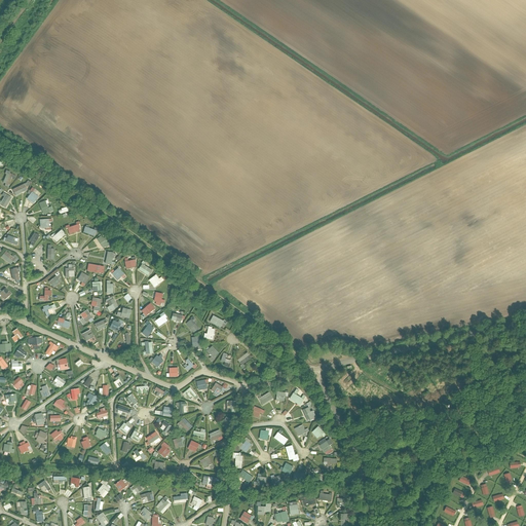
[(13,173),(6,170),(1,184),(8,186),(13,173)]
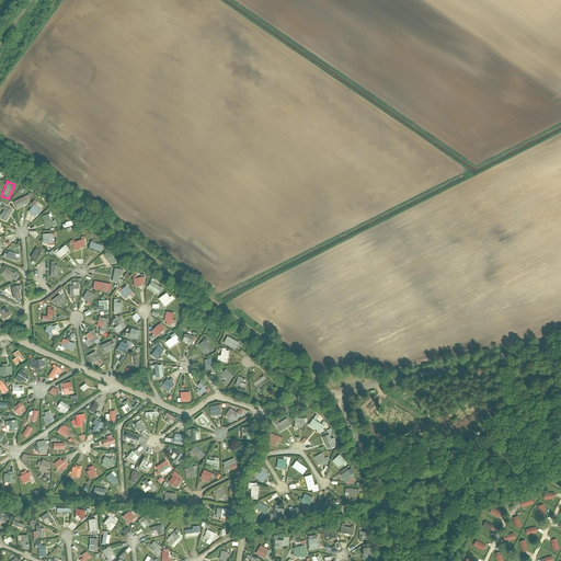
[(26,196),(13,202),(18,209),(30,203),(26,196)]
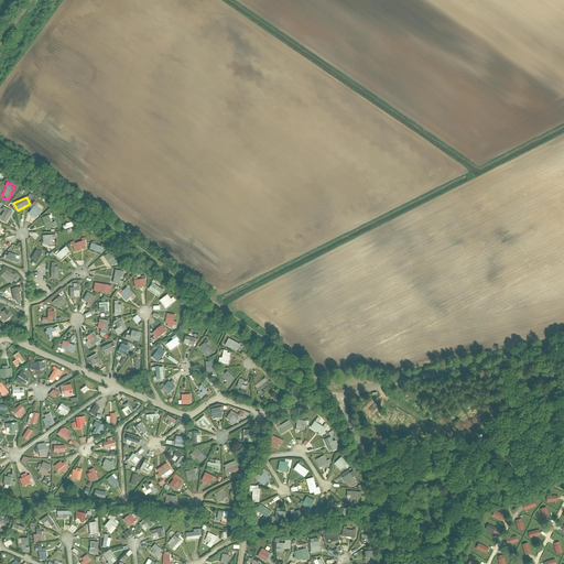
[(36,218),(45,207),(38,201),(29,213),(36,218)]
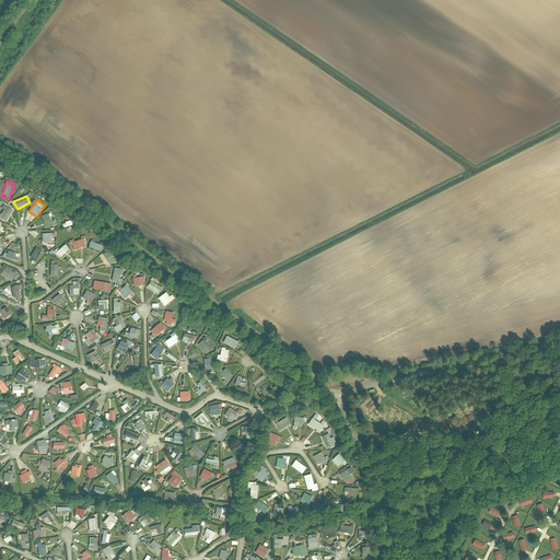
[(0,217),(8,221),(13,210),(4,206),(3,208),(4,209),(2,213),(0,212),(0,217)]
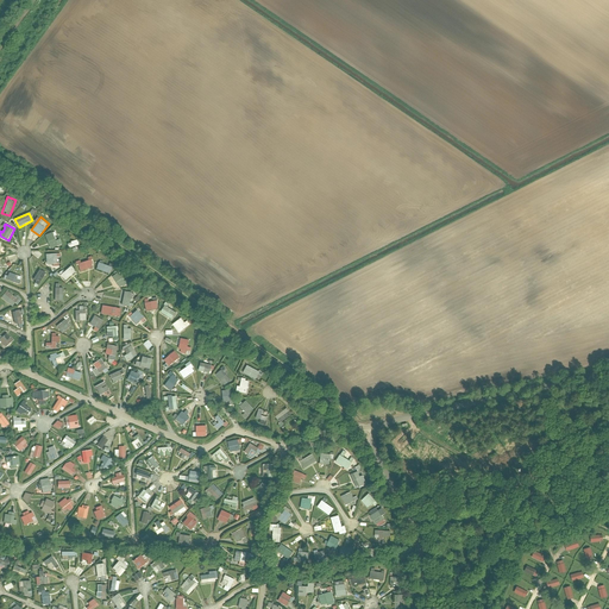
[(55,232),(45,236),(50,249),(60,245),(55,232)]
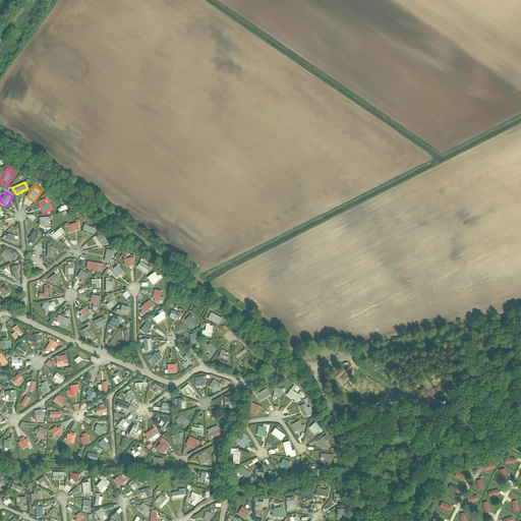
[(53,227),(52,216),(39,216),(39,227),(53,227)]
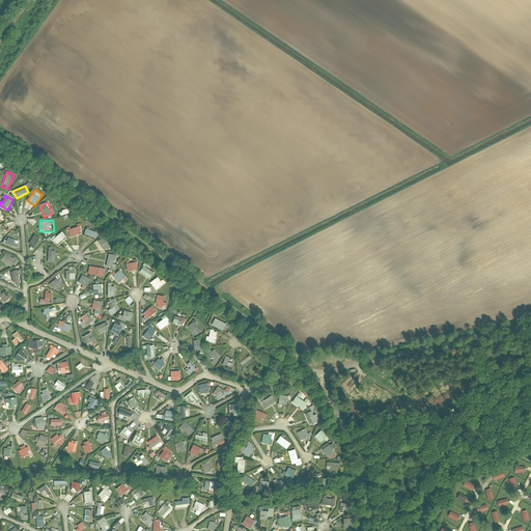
[(78,223),(66,228),(71,236),(82,232),(78,223)]
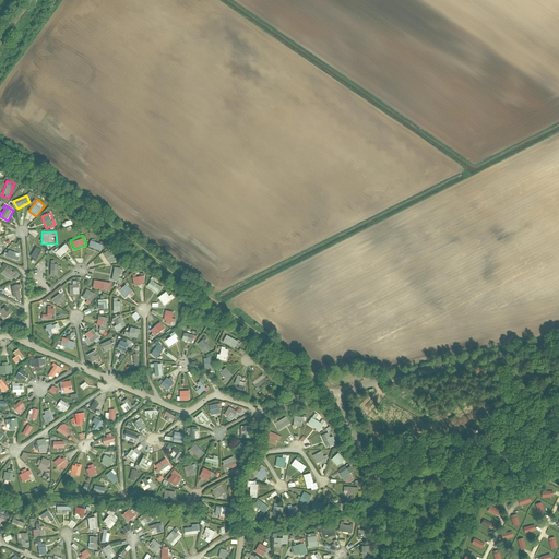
[(100,251),(103,245),(92,241),(90,248),(100,251)]
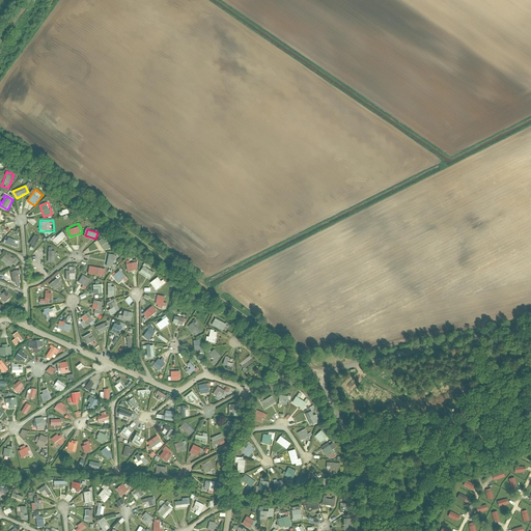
[(57,245),(66,236),(61,230),(52,239),(57,245)]
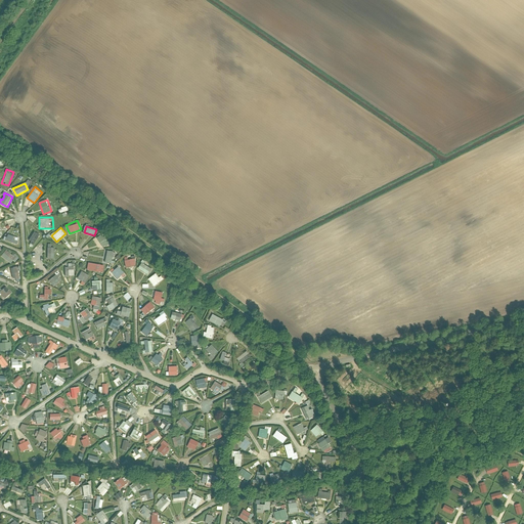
[(33,247),(40,234),(35,231),(30,239),(32,241),(30,245),(33,247)]
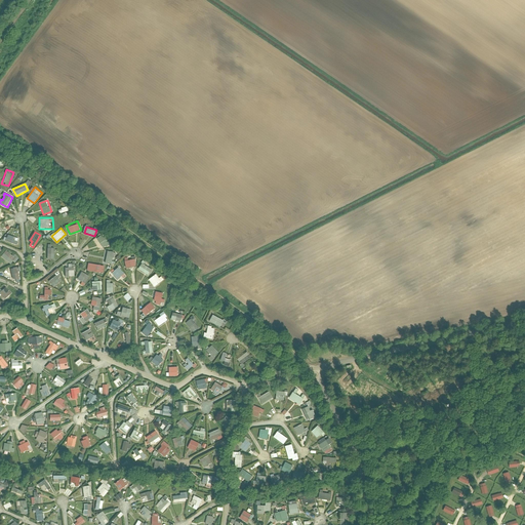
[(15,245),(18,238),(9,234),(7,238),(5,237),(4,240),(15,245)]
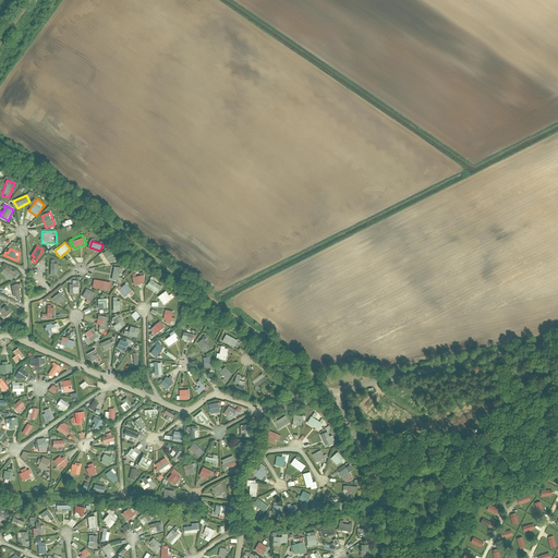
[(117,257),(109,249),(104,253),(111,263),(117,257)]
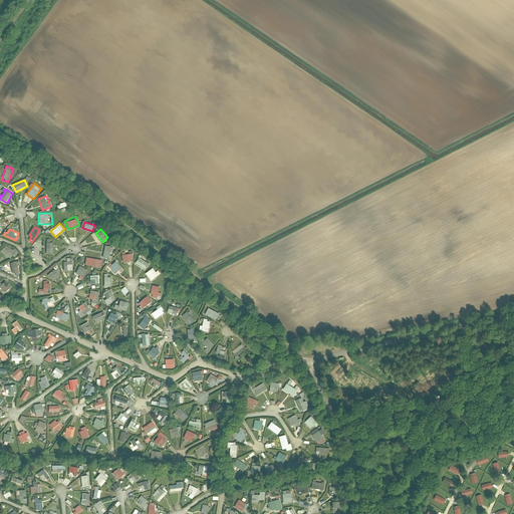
[(109,259),(111,246),(102,244),(100,257),(109,259)]
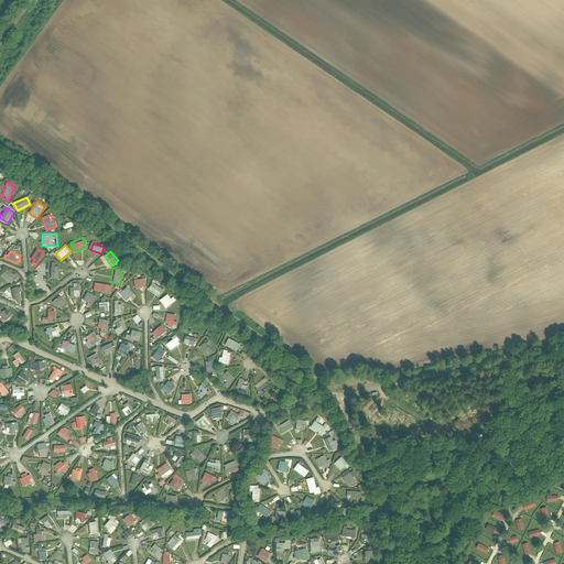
[(17,279),(7,269),(1,275),(11,284),(17,279)]
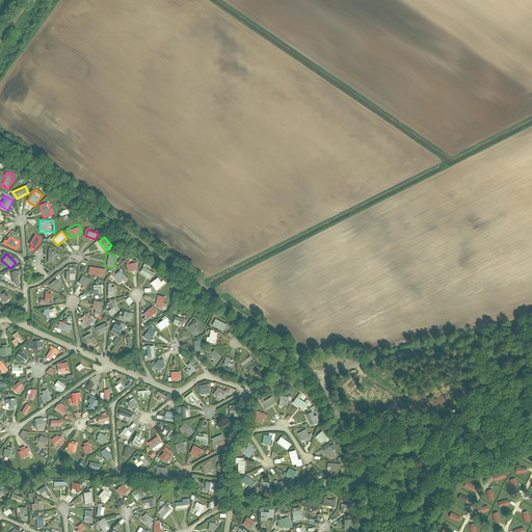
[(130,261),(126,262),(128,272),(139,269),(137,259),(133,260),(134,263),(131,264),(130,261)]
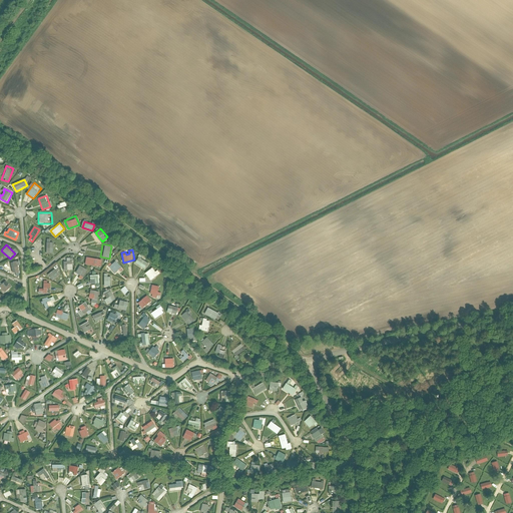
[(68,262),(63,262),(64,271),(68,271),(68,266),(74,266),(74,258),(68,259),(68,262)]
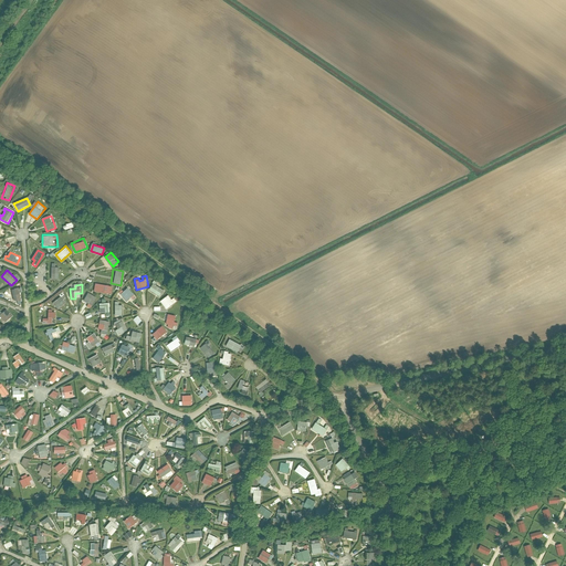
[(160,297),(165,291),(155,284),(150,291),(160,297)]
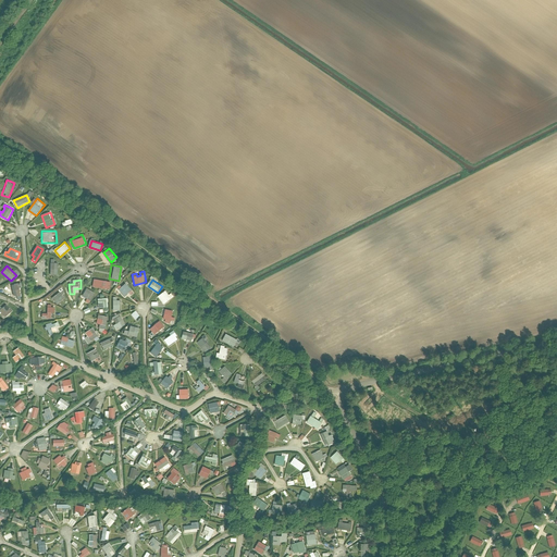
[(109,289),(110,282),(100,281),(99,284),(96,283),(95,288),(109,289)]
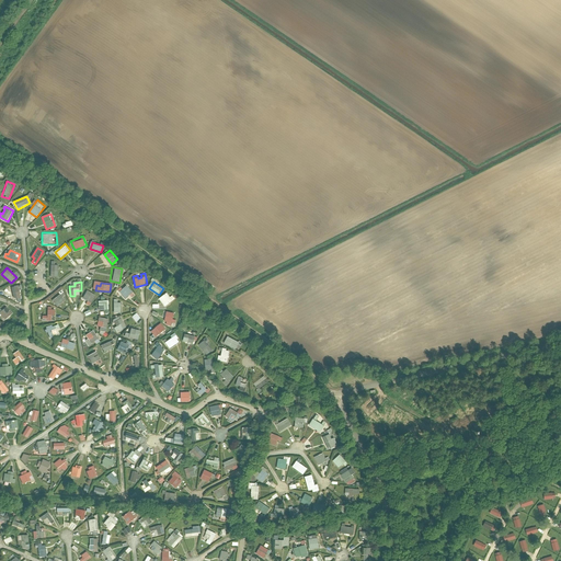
[(21,297),(19,286),(12,287),(14,299),(21,297)]
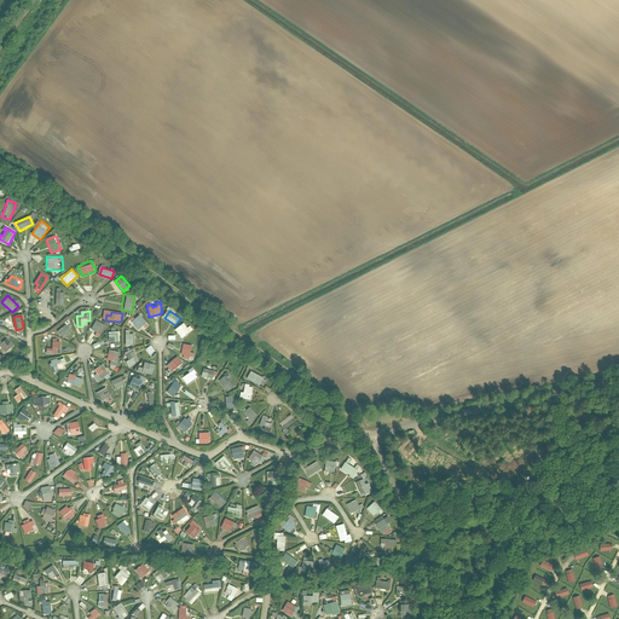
[(134,317),(131,320),(138,329),(143,325),(145,329),(149,325),(140,316),(136,319),(134,317)]
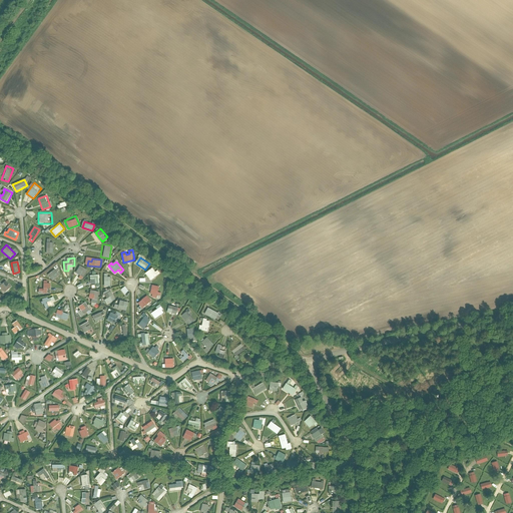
[(82,280),(88,271),(80,266),(75,275),(82,280)]
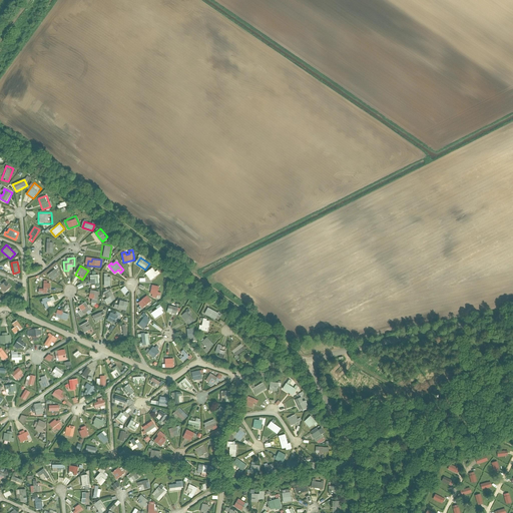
[(57,267),(48,275),(52,280),(59,274),(57,272),(60,270),(57,267)]
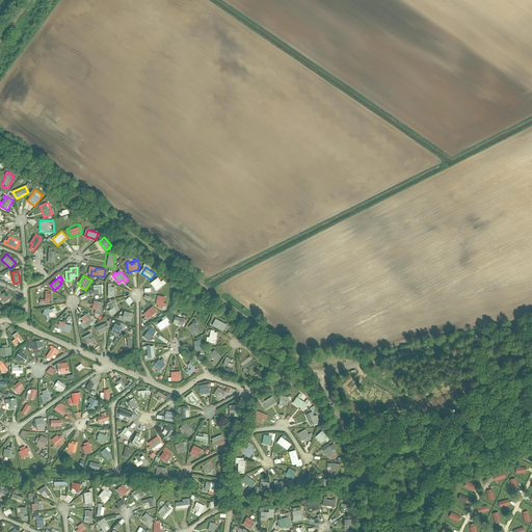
[(158,277),(151,283),(157,291),(166,284),(164,280),(162,282),(158,277)]
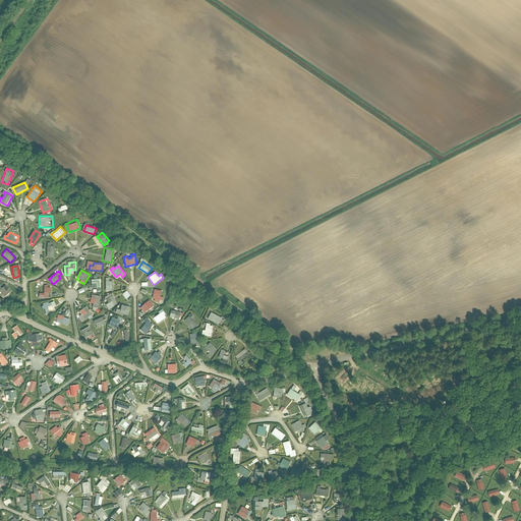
[(103,291),(102,276),(91,277),(92,292),(103,291)]
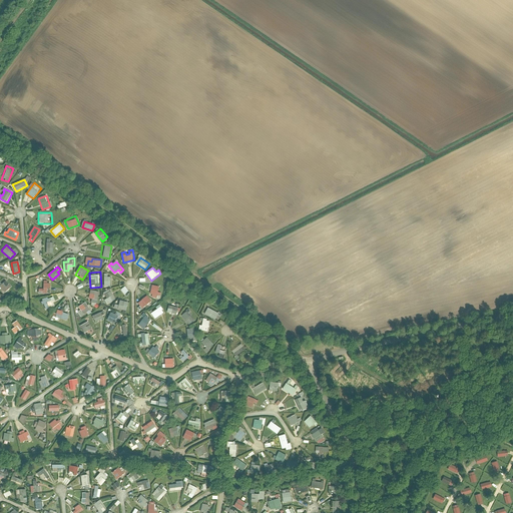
[(108,274),(104,274),(104,286),(112,286),(112,277),(108,277),(108,274)]
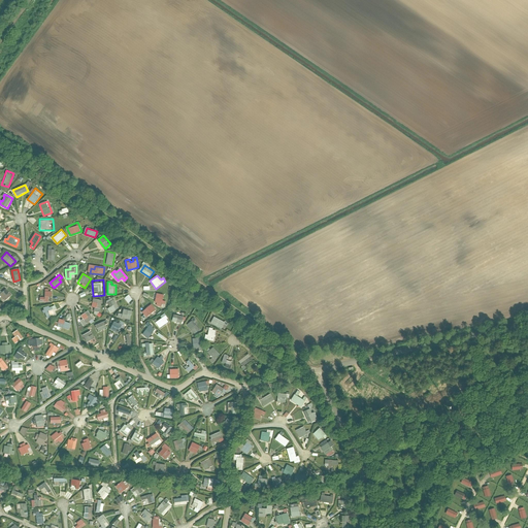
[(4,286),(0,288),(0,298),(2,300),(3,299),(4,300),(11,294),(4,286)]
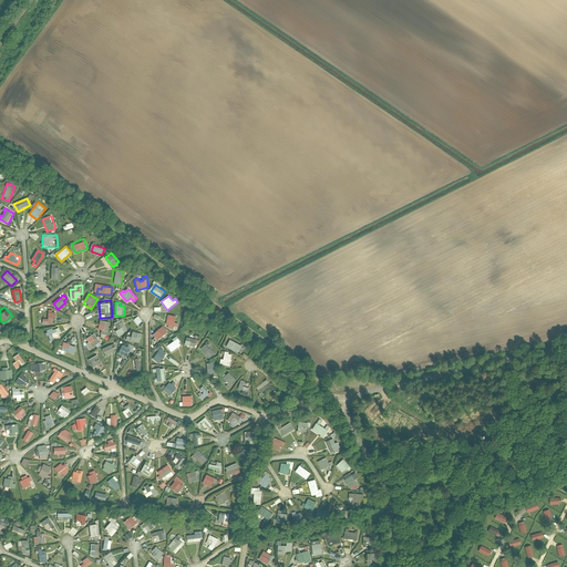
[(52,309),(48,309),(48,318),(43,318),(43,325),(53,323),(53,318),(57,318),(55,312),(53,312),(52,309)]
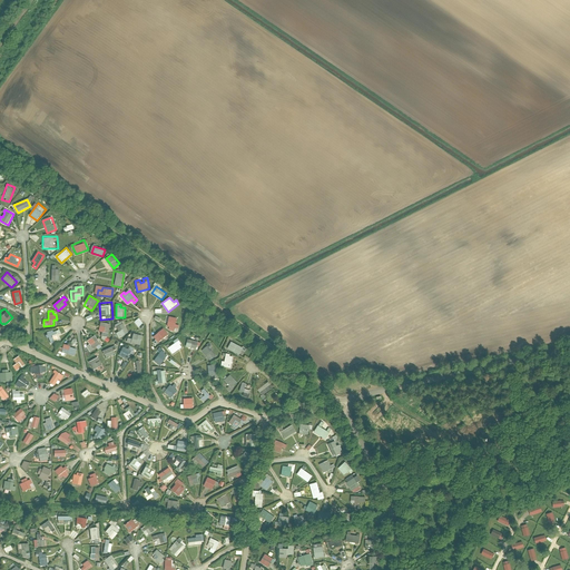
[(182,317),(168,316),(167,326),(172,327),(172,330),(180,331),(182,317)]
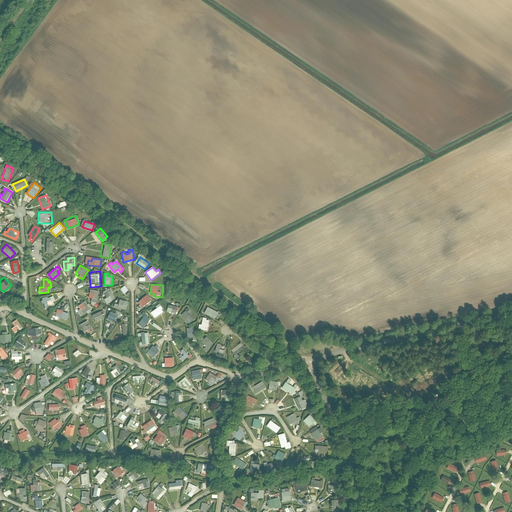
[(125,286),(121,289),(125,294),(129,291),(125,286)]
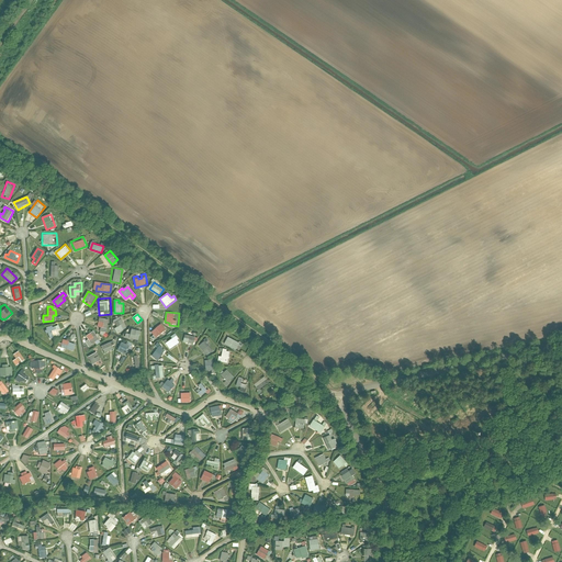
[(105,332),(109,319),(99,317),(97,329),(105,332)]
